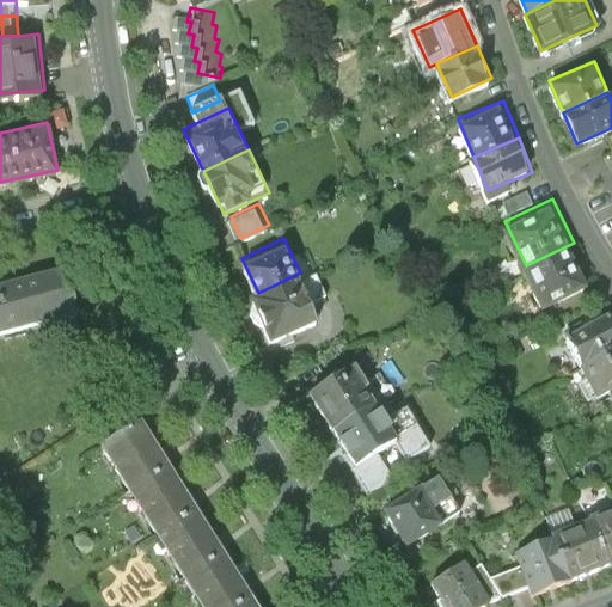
[(594,284),(574,243),(526,265),(545,307),(594,284)]
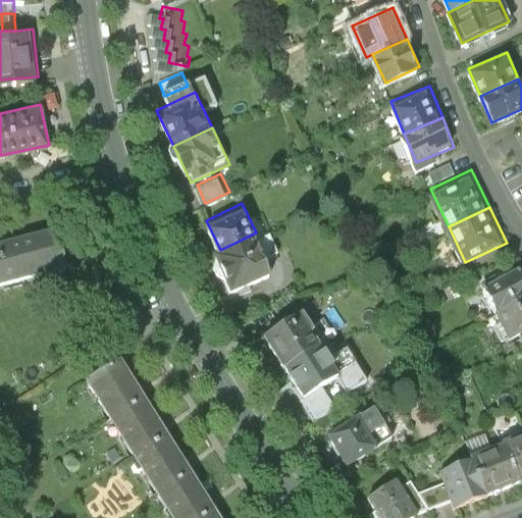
[(2,238),(0,238),(0,281),(67,261),(56,221),(2,238)]
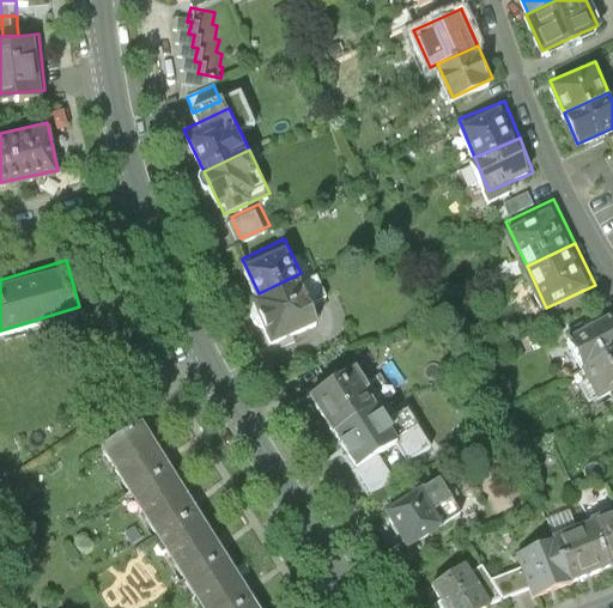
[(322,316),(301,273),(259,293),(255,296),(254,304),(271,341),(322,316)]
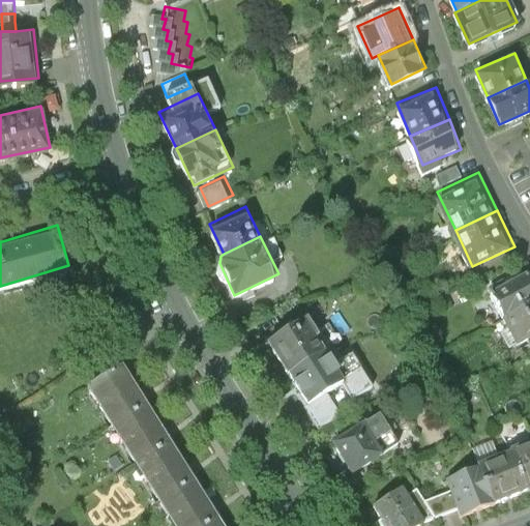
[(491,290),(504,315),(529,301),(529,271),(529,270),(491,290)]
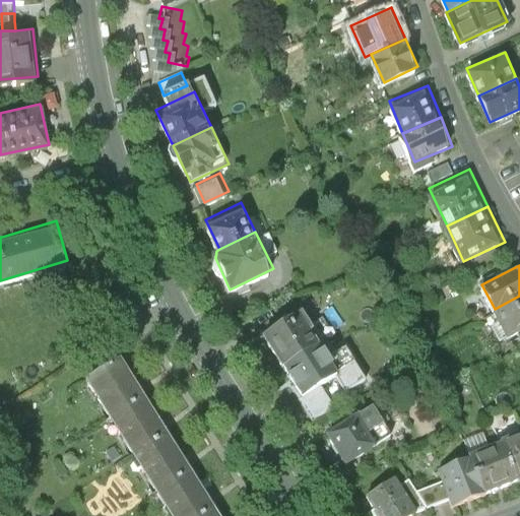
[(519,327),(519,296),(495,309),(508,334),(519,327)]
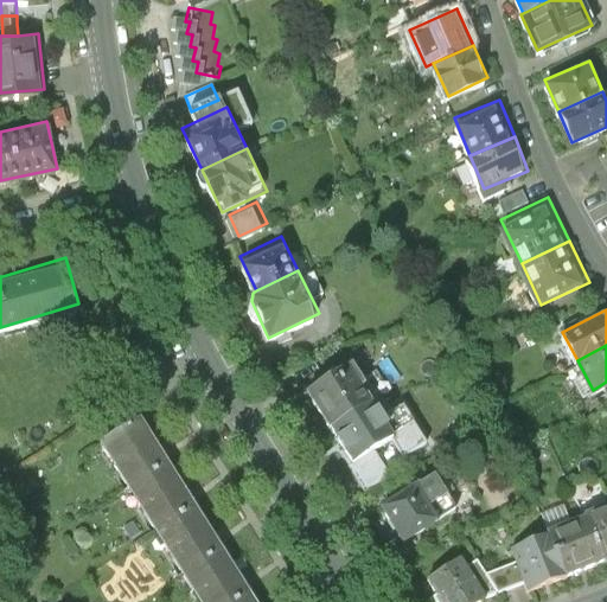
[(350,362),(306,390),(328,424),(372,397),(350,362)]
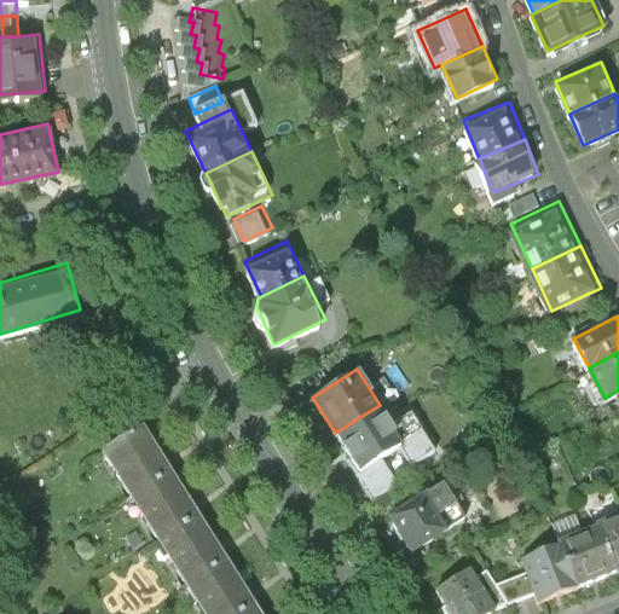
[(380,405),(335,433),(357,468),(401,440),(380,405)]
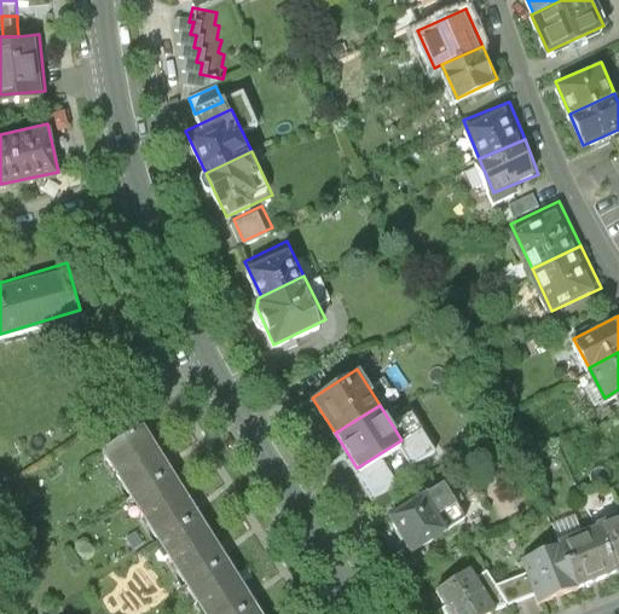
[(139,428),(100,452),(128,496),(167,470),(165,467),(139,428)]
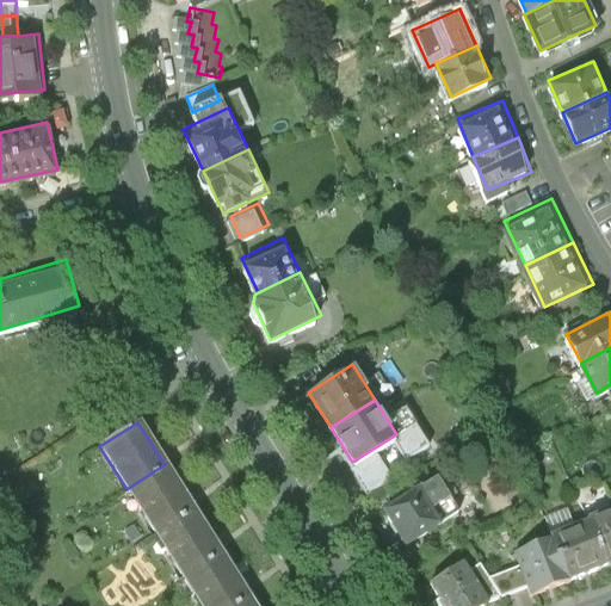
[(165,464),(127,489),(154,531),(192,506),(190,502),(165,464)]
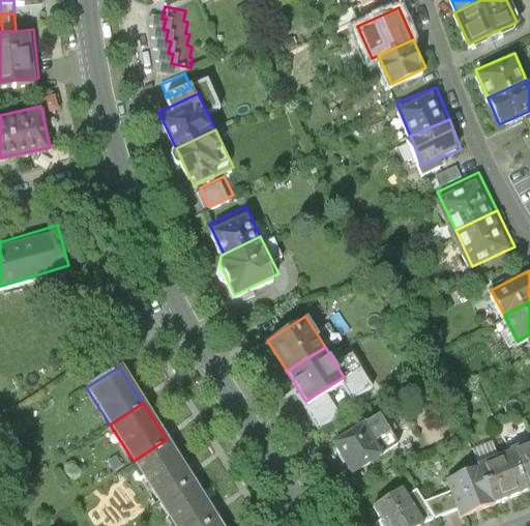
[(364,417),(329,438),(350,473),(384,454),(377,440),(390,432),(380,414),(367,421),(364,417)]
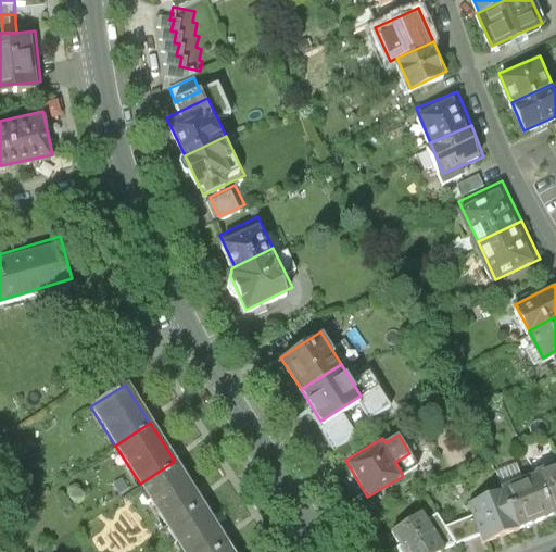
[(420,450),(406,460),(414,471),(428,461),(420,450)]
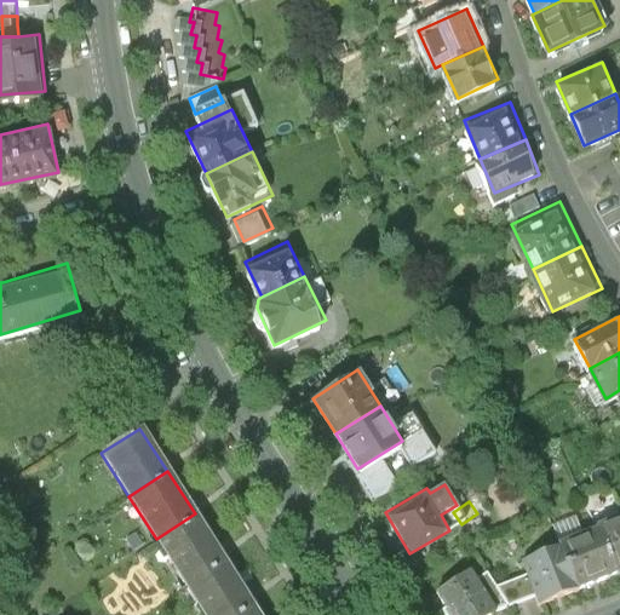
[(195,513),(156,539),(185,581),(223,556),(218,547),(195,513)]
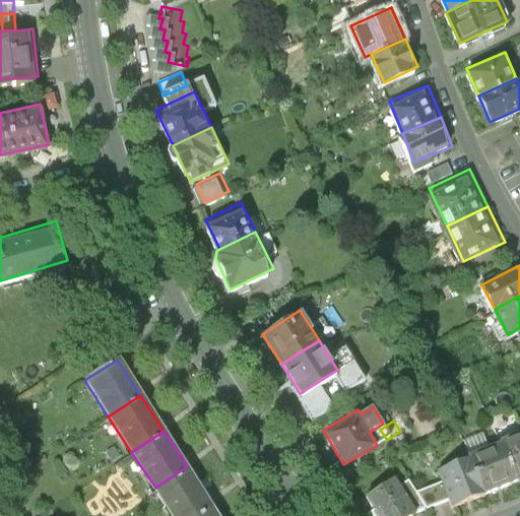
[(519,436),(506,441),(519,477),(519,476),(519,436)]
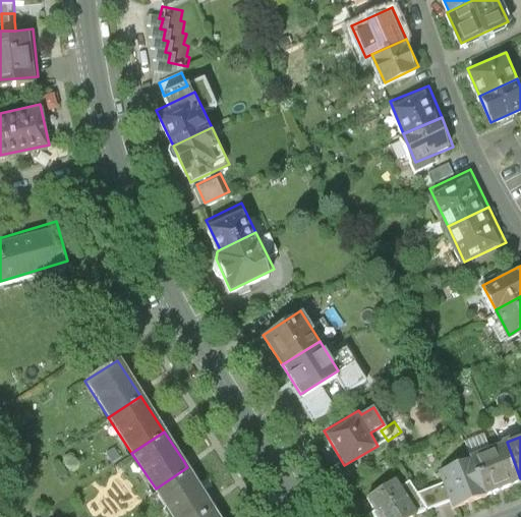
[(507,442),(472,454),(485,491),(520,478),(507,442)]
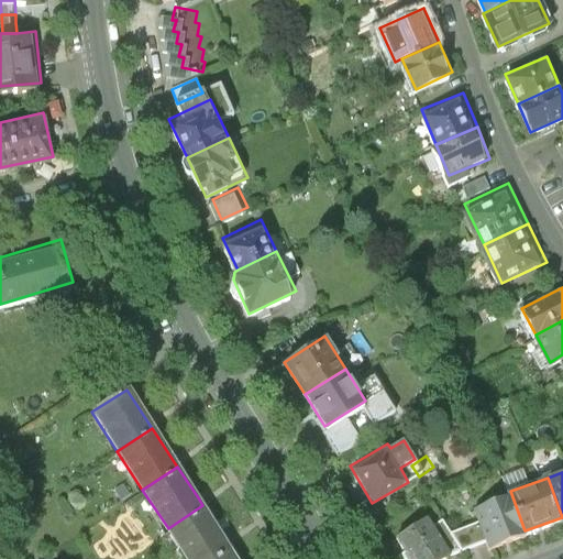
[(477,518),(448,530),(457,547),(484,536),(487,545),(525,530),(510,491),(472,505),(477,518)]
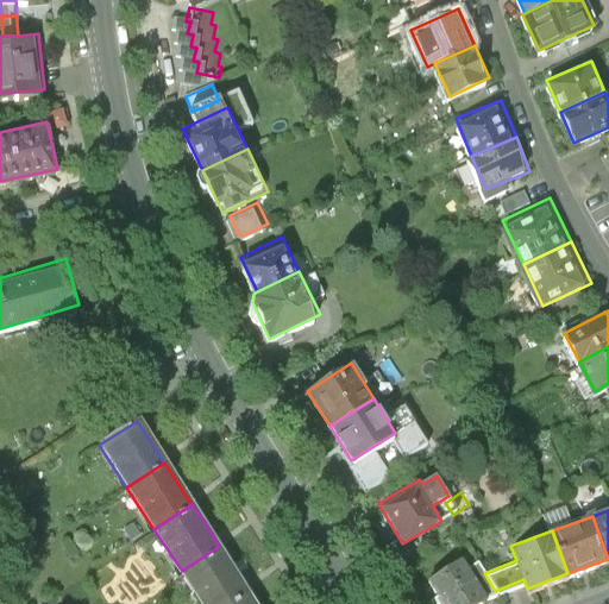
[(219,546),(182,571),(203,603),(221,603),(248,587),(242,579),(219,546)]
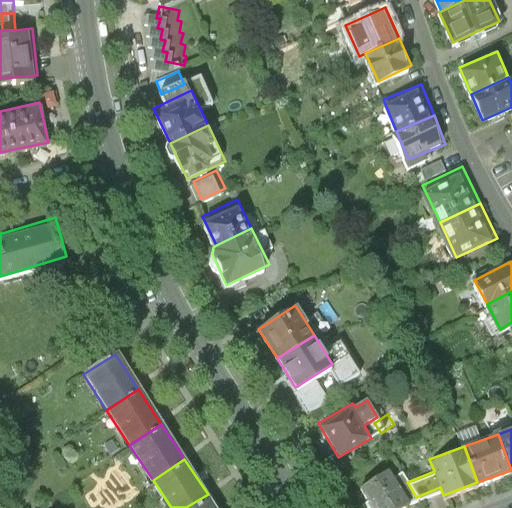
[(397,507),(416,497),(407,482),(395,463),(360,485),(374,507),(397,507)]
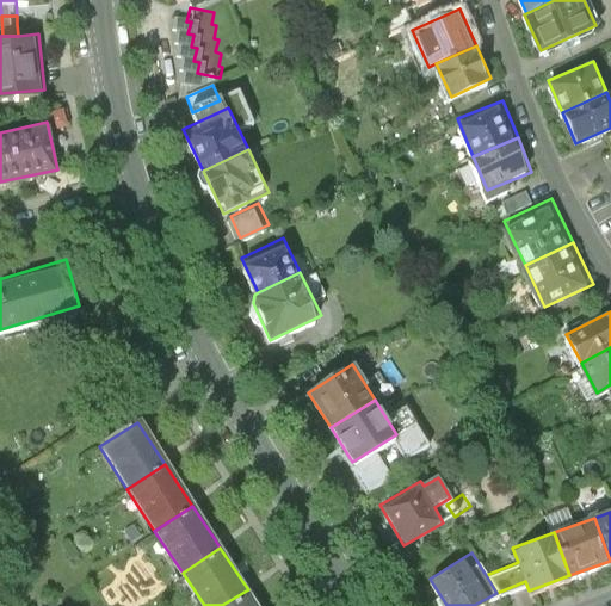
[(258,605),(248,589),(222,605),(258,605)]
